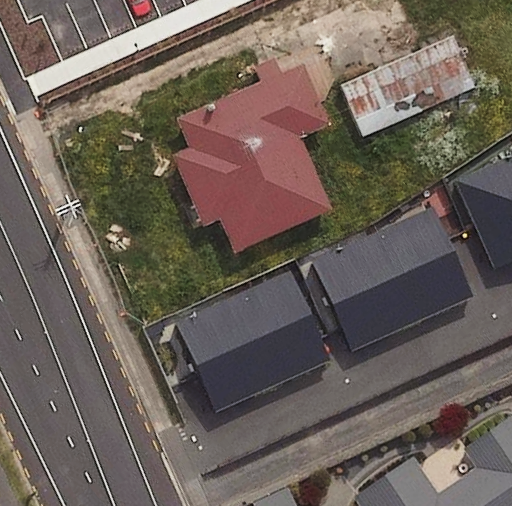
[(475,85),(451,34),(339,87),(363,138),(475,85)]
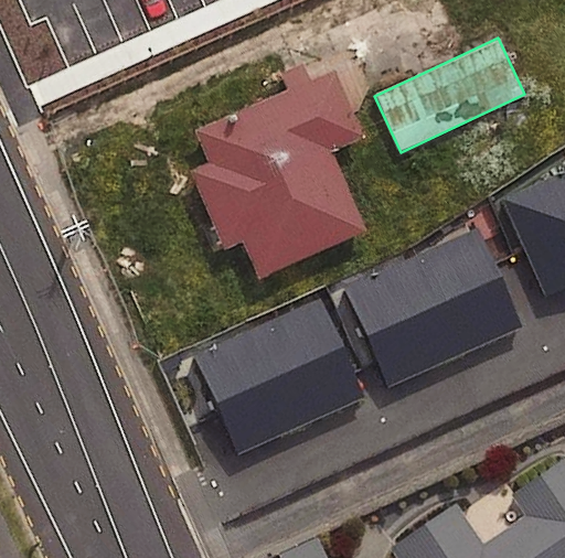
[(370,132),(338,58),(294,76),(298,87),(195,130),(209,162),(190,170),(223,247),(243,239),(258,276),(365,231),(331,149),(370,132)]
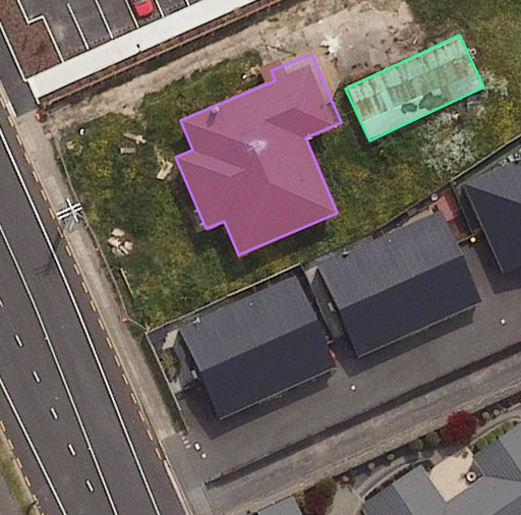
[(435,358),(506,265),(462,232),(459,237),(430,216),(420,229),(414,225),(360,296),(273,336),(315,430),(384,398),(378,385),(412,369),(419,385),(442,374),(435,358)]
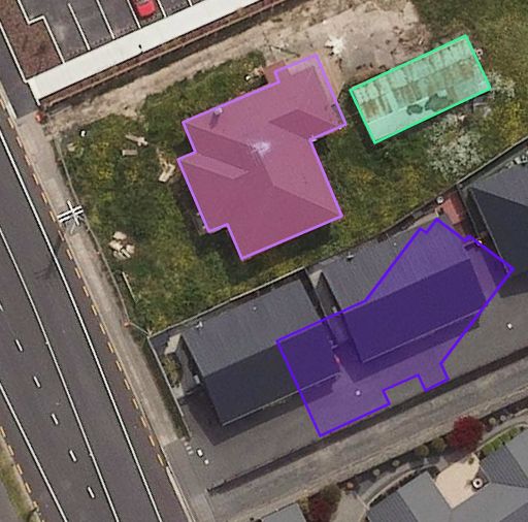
[(527,521),(527,430),(477,463),(491,483),(450,511),(424,472),(366,511),(373,521),(527,521)]
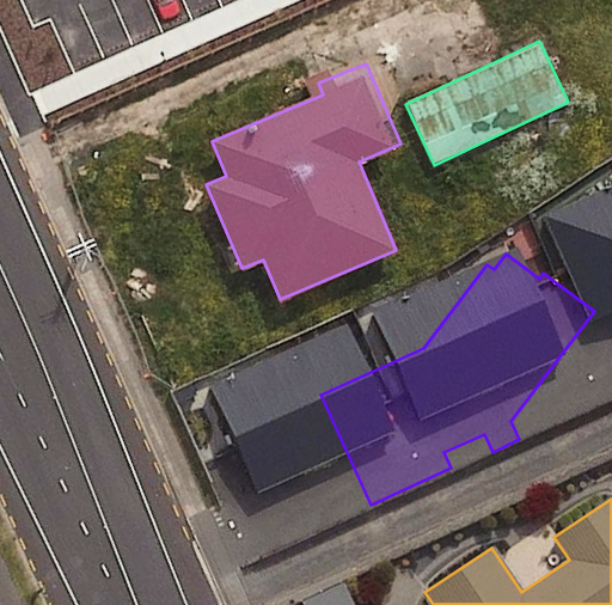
[(353,604),(343,580),(286,603),(286,604),(353,604)]
